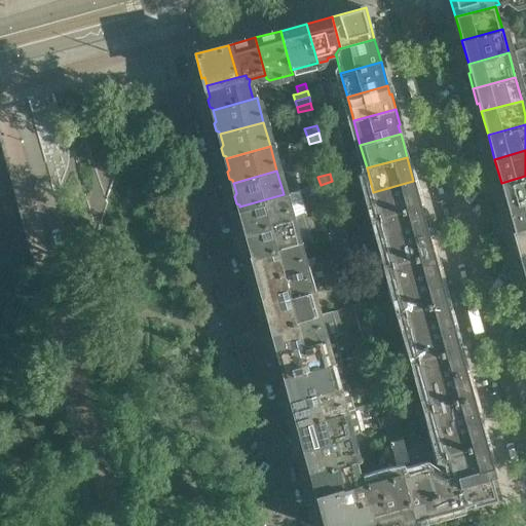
[(525,200),(525,176),(501,183),(508,207),(525,200)]
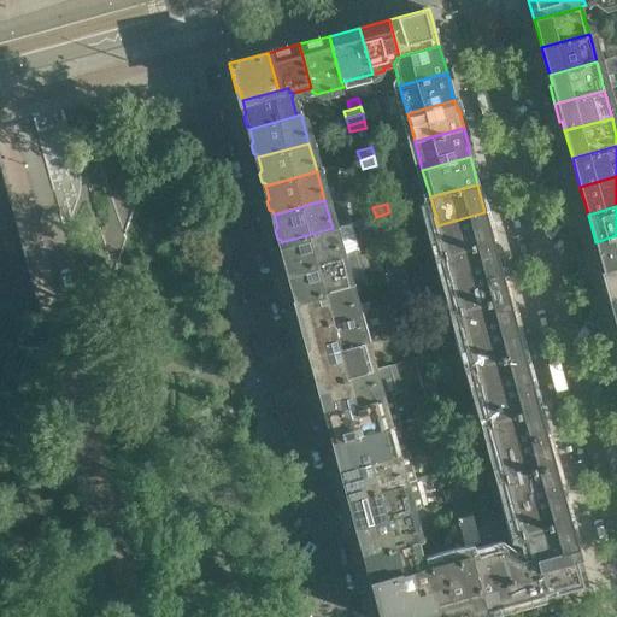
[(392,222),(389,212),(376,217),(378,225),(392,222)]
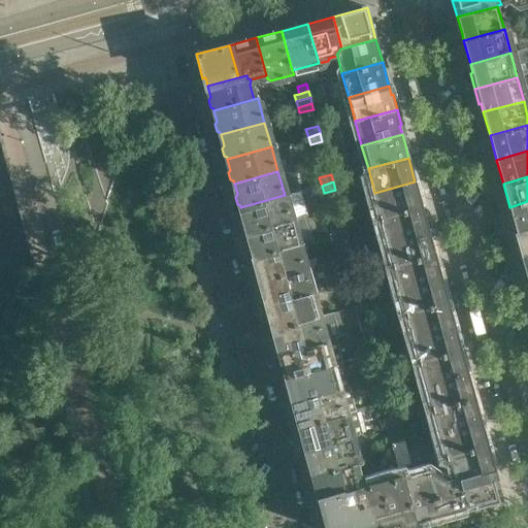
[(422,205),(415,182),(374,193),(381,217),(422,205)]
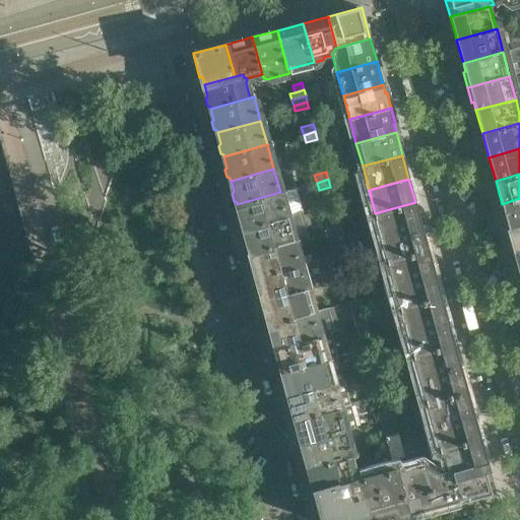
[(286,216),(280,192),(237,204),(240,215),(238,217),(240,224),(243,225),(244,229),(286,216)]
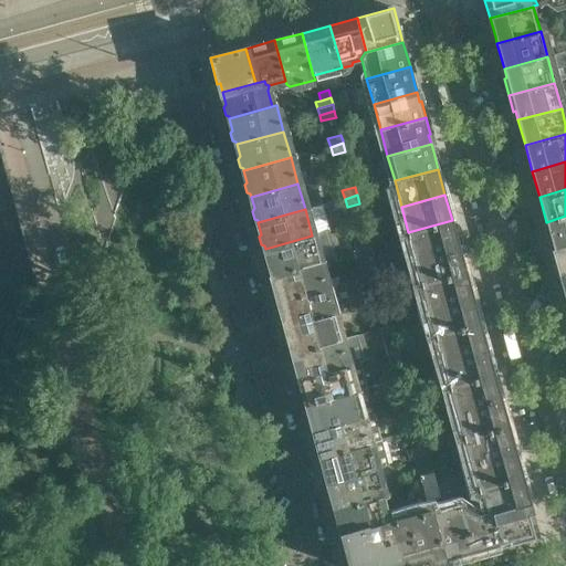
[(565,243),(565,216),(546,222),(548,231),(546,231),(552,248),(565,243)]
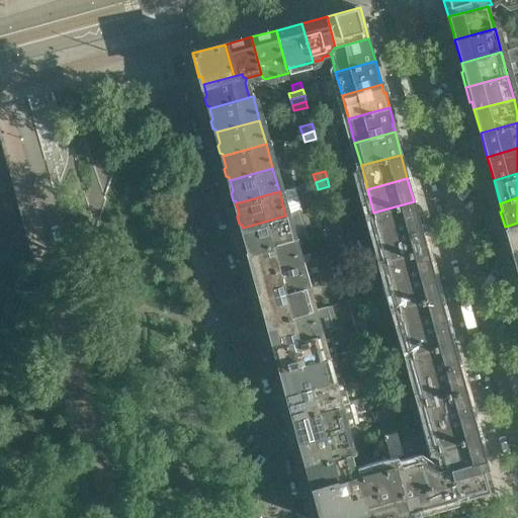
[(420,225),(418,219),(414,201),(373,212),(380,236),(420,225)]
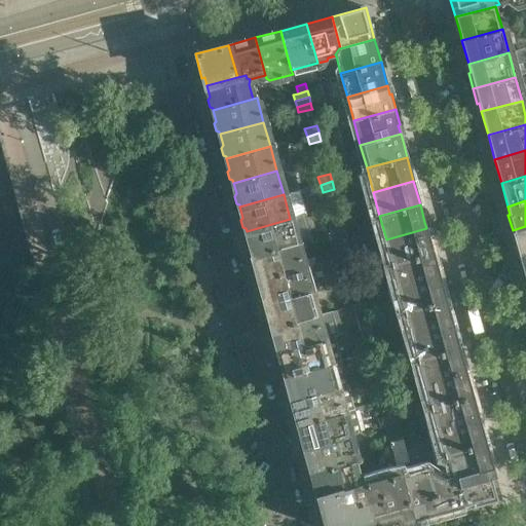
[(296,242),(290,219),(247,231),(250,241),(248,245),(250,252),(252,253),(253,255),(296,242)]
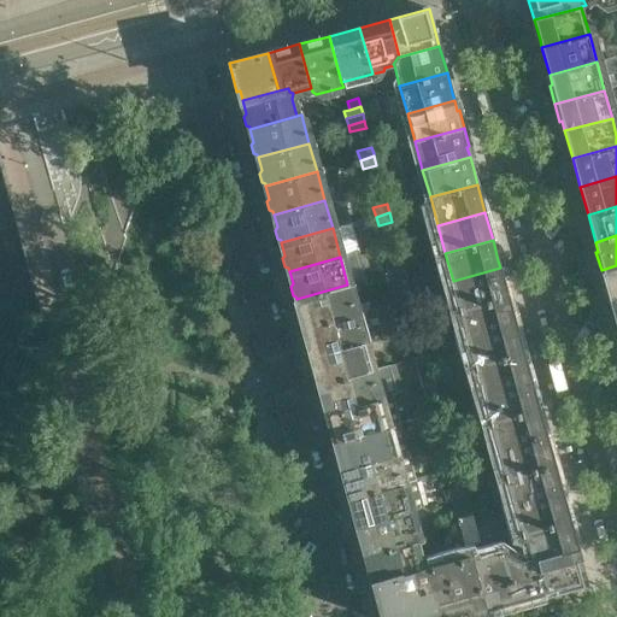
[(405,269),(404,264),(403,260),(388,264),(391,274),(405,269)]
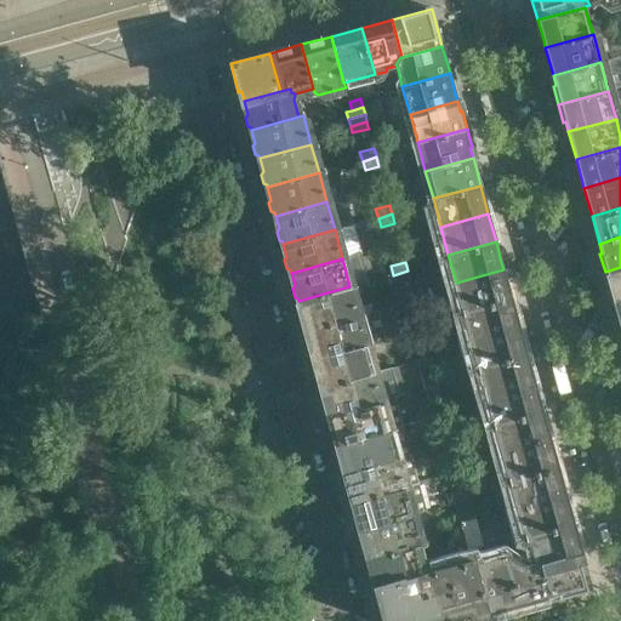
[(620,297),(620,267),(605,272),(610,290),(611,290),(615,300),(620,297)]
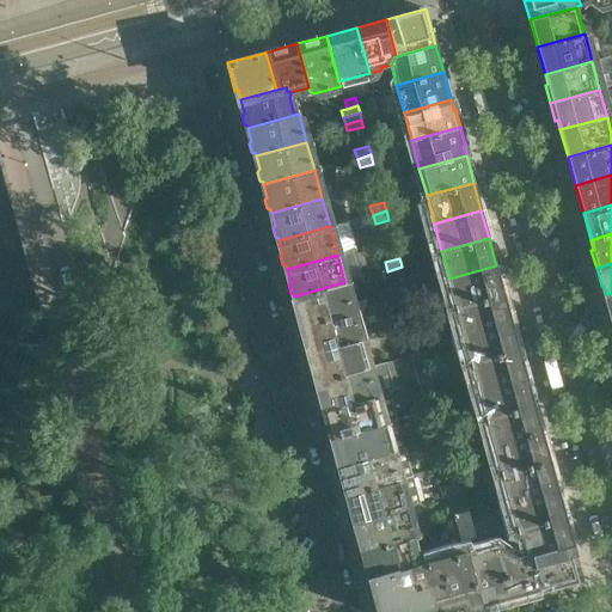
[(506,293),(501,275),(499,276),(496,265),(450,279),(457,306),(506,293)]
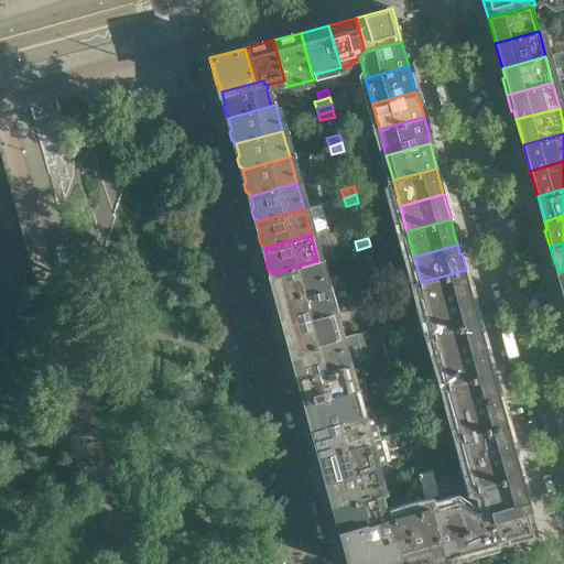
[(372,255),(370,246),(357,250),(360,258),(372,255)]
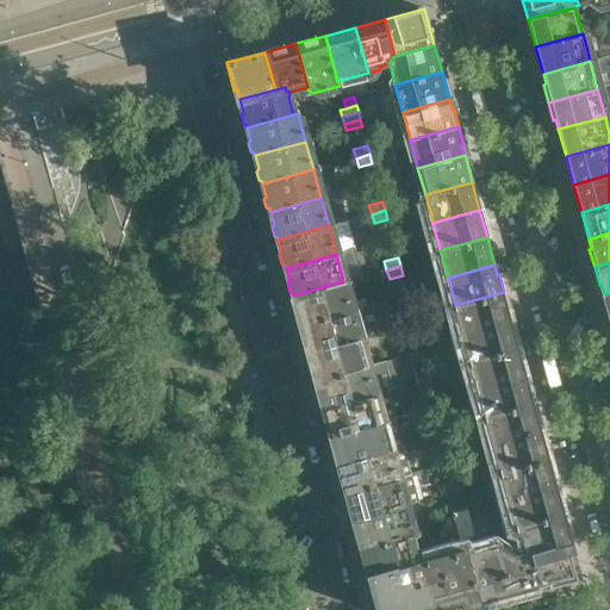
[(352,310),(343,281),(293,296),(300,324),(352,310)]
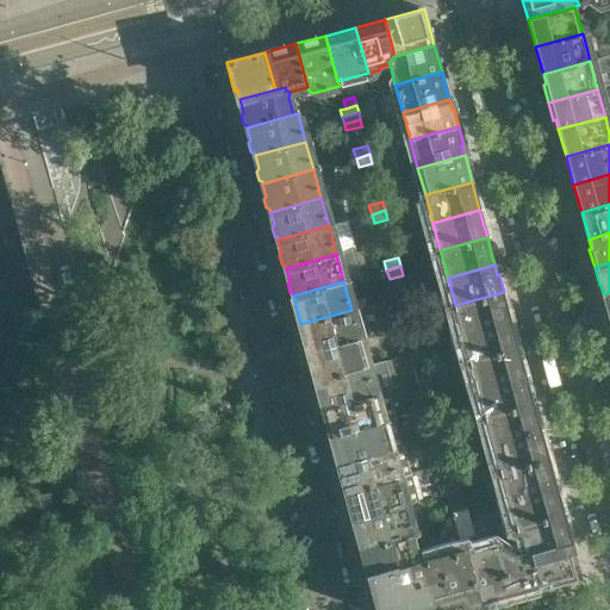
[(510,321),(508,311),(509,310),(504,292),(455,305),(464,334),(510,321)]
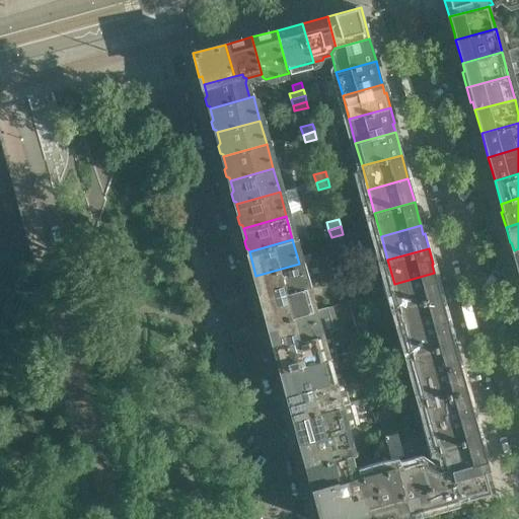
[(305,287),(299,264),(255,276),(263,299),(305,287)]
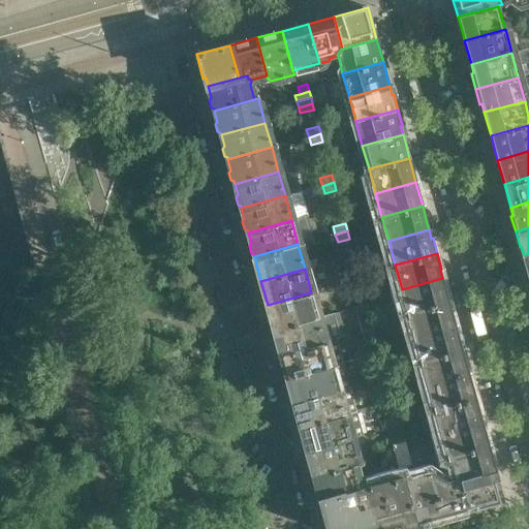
[(361,279),(360,275),(359,272),(346,275),(348,283),(361,279)]
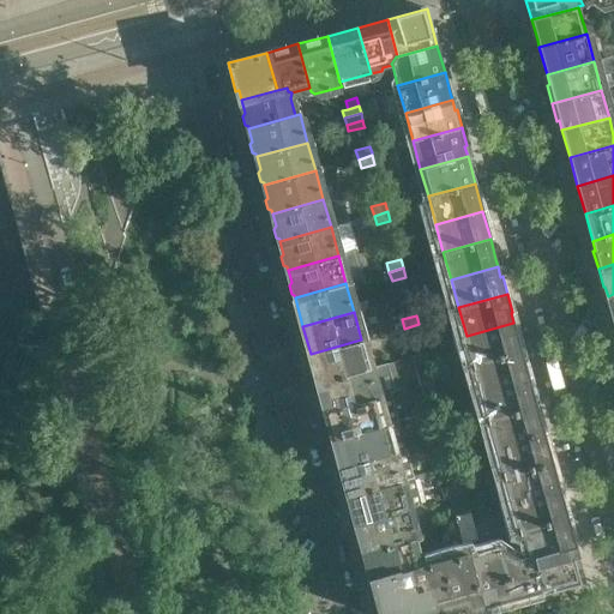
[(521,350),(516,331),(513,323),(467,336),(474,363),(521,350)]
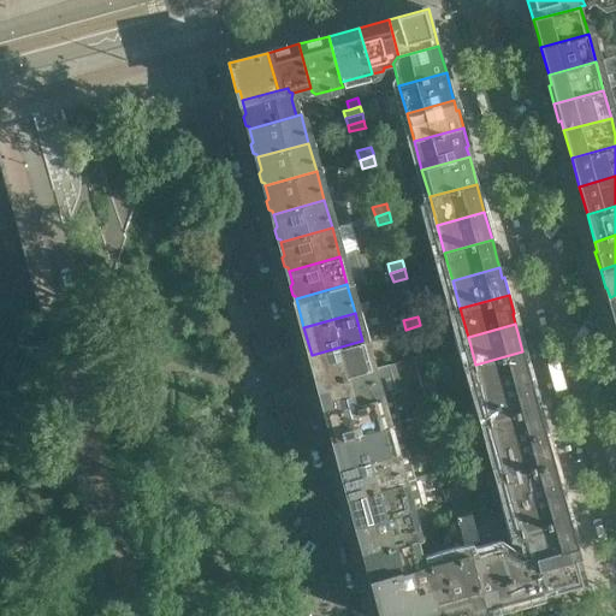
[(422,335),(420,325),(406,330),(408,338),(422,335)]
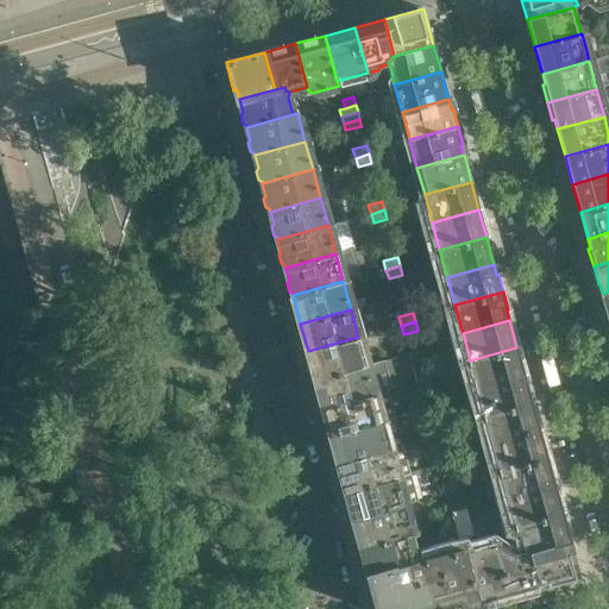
[(366,365),(358,337),(308,351),(312,364),(309,366),(312,375),(315,376),(315,380),(366,365)]
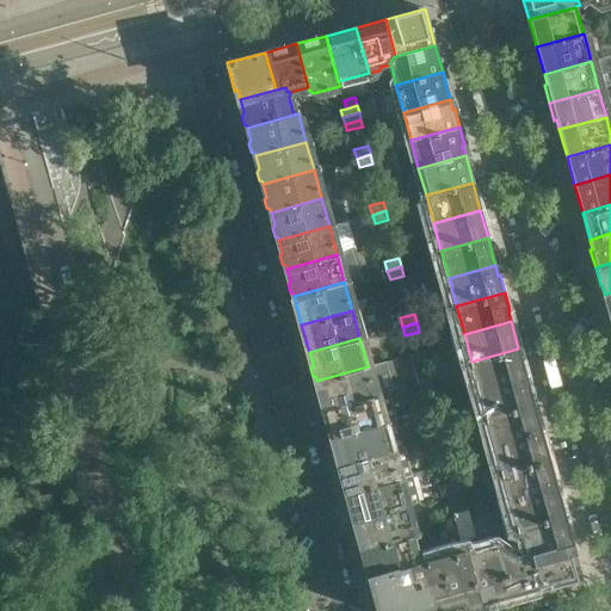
[(526,376),(518,349),(471,362),(479,389),(526,376)]
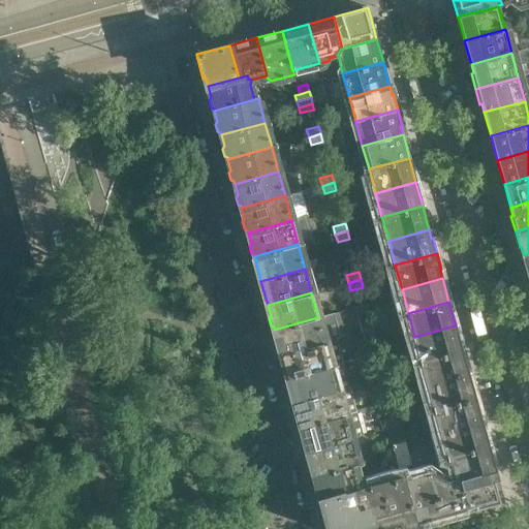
[(324,341),(318,317),(274,330),(275,332),(273,334),(275,342),(278,343),(281,353),(324,341)]
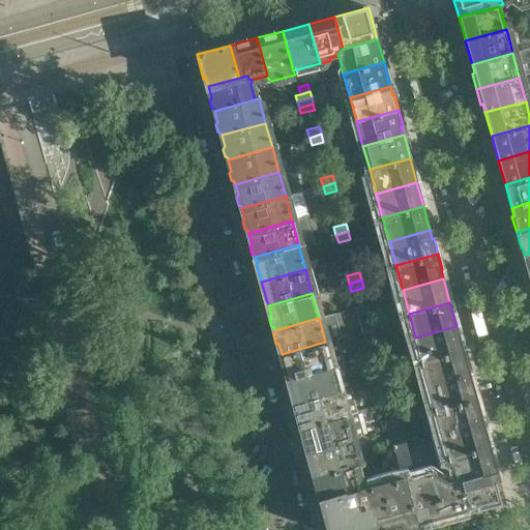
[(375,328),(373,323),(373,321),(360,324),(362,332),(375,328)]
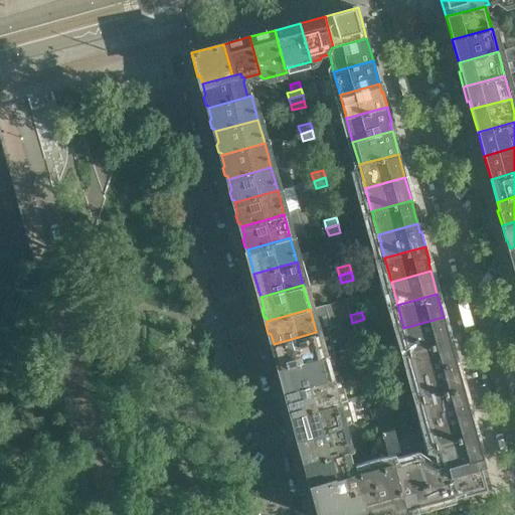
[(450,340),(444,317),(403,328),(410,351),(450,340)]
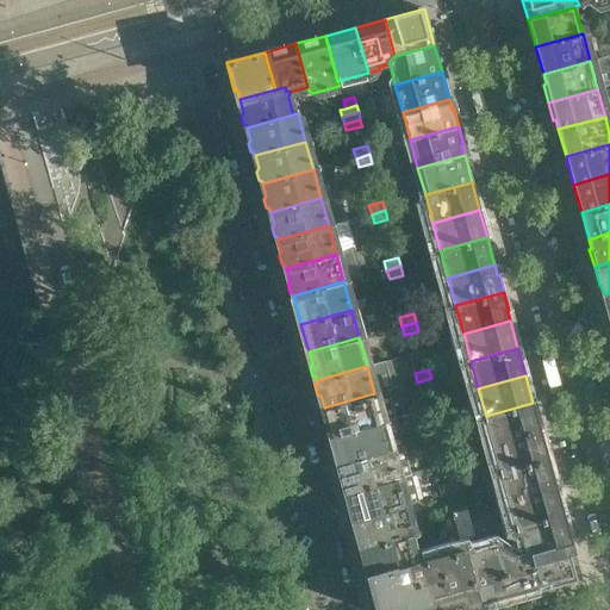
[(434,387),(431,378),(417,383),(419,391),(434,387)]
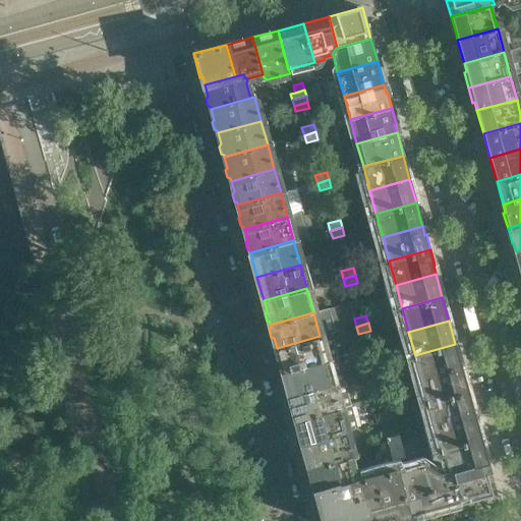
[(327,360),(320,336),(277,348),(283,372),(327,360)]
